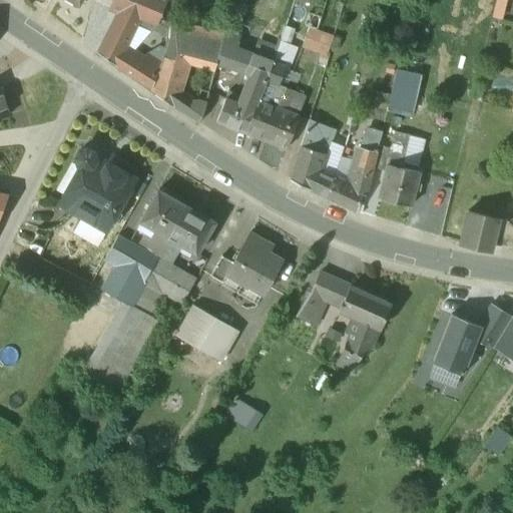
[(114,0),(110,9),(118,13),(119,12),(136,20),(136,19),(138,14),(155,22),(165,0),(114,0)]
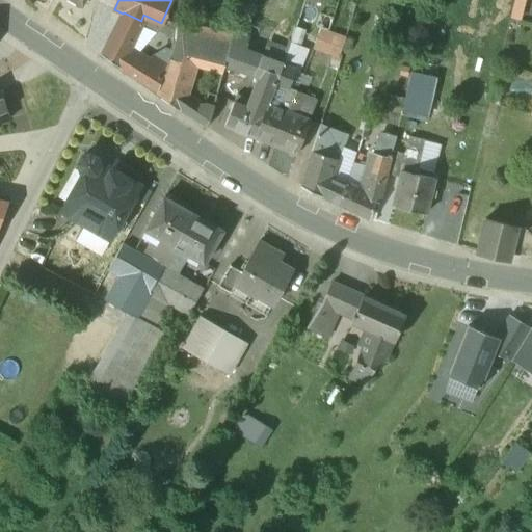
[(515,0),(513,18),(525,19),(527,0),(515,0)]
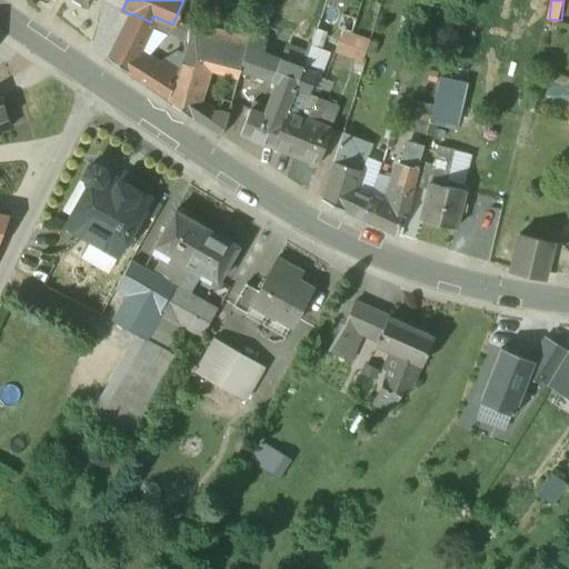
[(151,22),(132,13),(131,15),(108,60),(135,77),(146,57),(136,53),(152,22),(151,21),(151,22)]
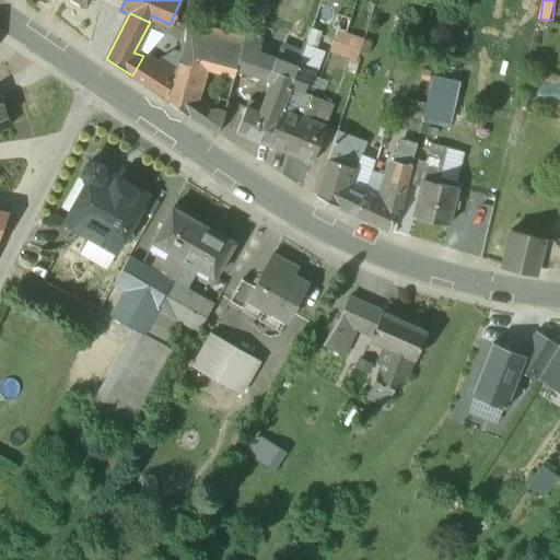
[(184,48),(177,68),(203,67),(207,59),(236,68),(244,39),(187,22),(184,48)]
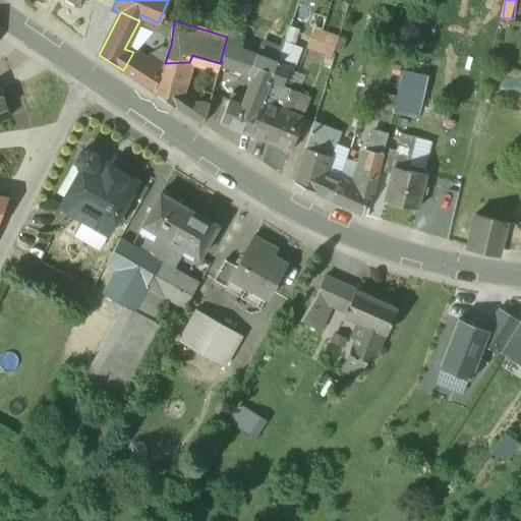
[(299,31),(290,26),(284,42),(293,45),(299,31)]
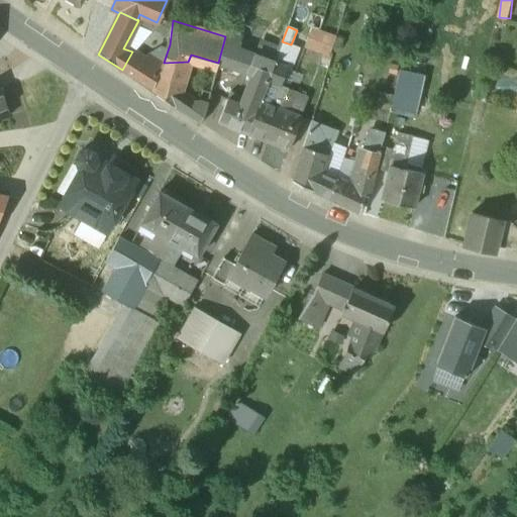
[(310,26),(304,46),(329,56),(336,34),(310,26)]
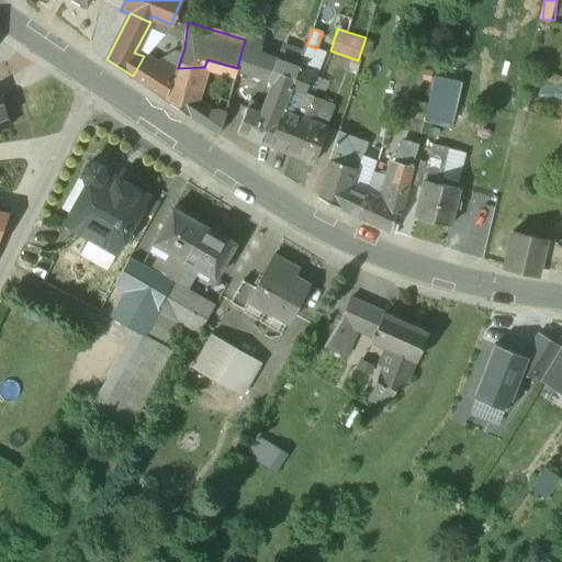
[(237,68),(254,74),(260,55),(256,54),(259,44),(245,40),(237,68)]
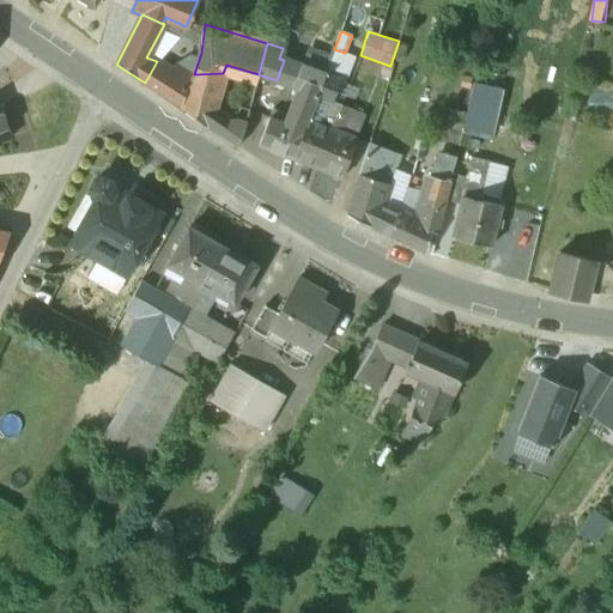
[(325,76),(284,60),(277,80),(297,89),(317,96),(325,76)]
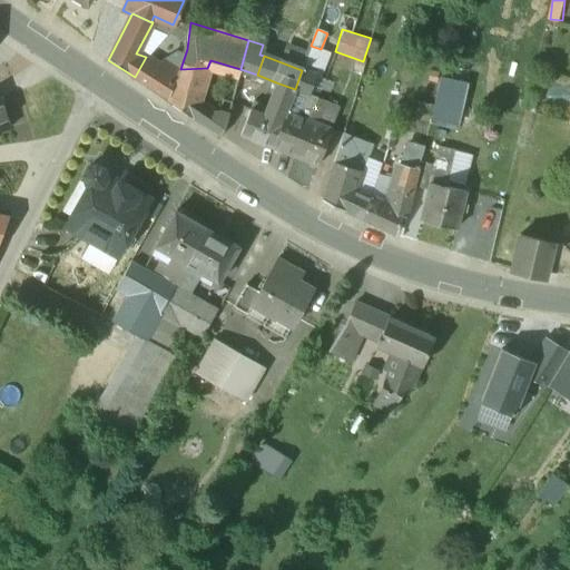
[(164,62),(157,67),(149,86),(168,98),(178,68),(164,62)]
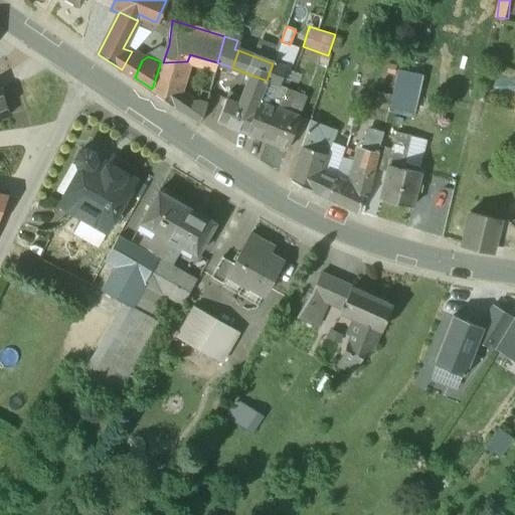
[(152,94),(173,107),(187,61),(163,62),(152,94)]
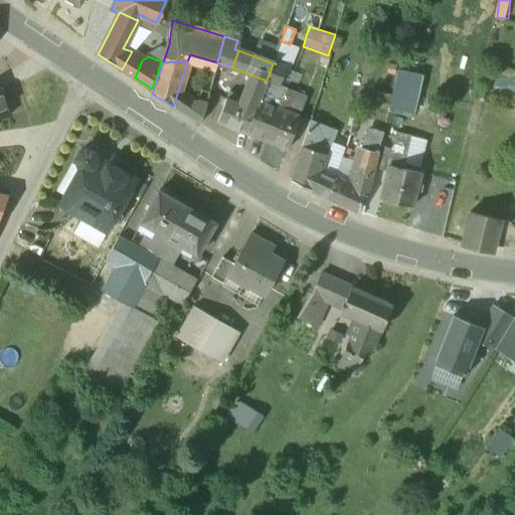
[(421,74),(398,69),(389,108),(412,114),(421,74)]
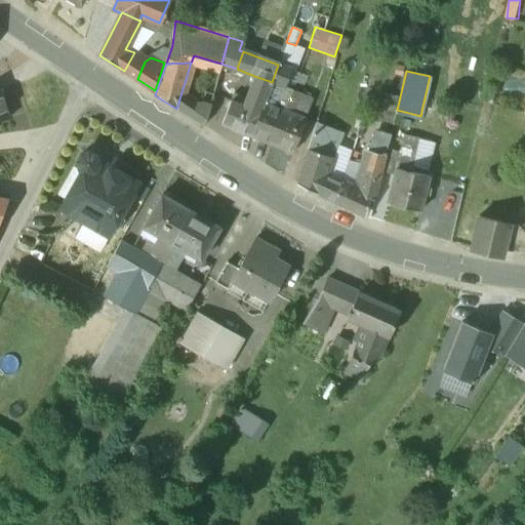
[(272,82),(254,76),(251,85),(268,92),(272,82)]
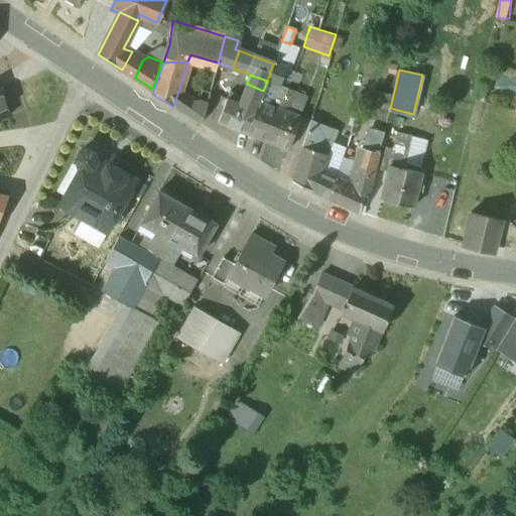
[(247,84),(236,111),(228,107),(221,122),(248,133),(260,100),(263,91),(247,84)]
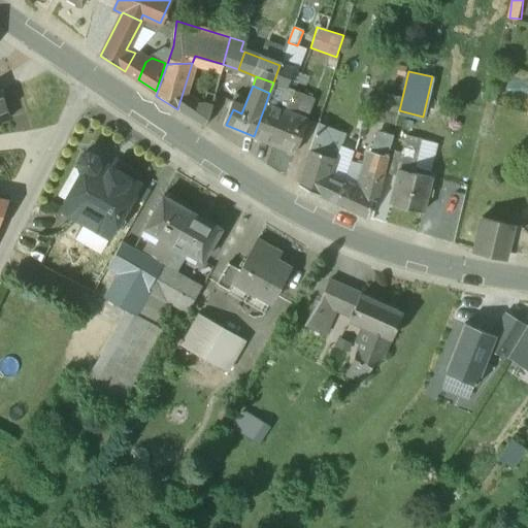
[(294,91),(284,87),(276,106),(287,110),(294,91)]
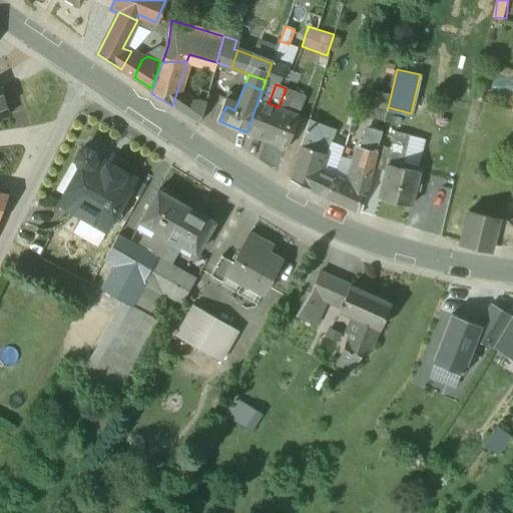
[(196,99),(191,100),(185,114),(198,122),(204,109),(209,91),(200,88),(196,99)]
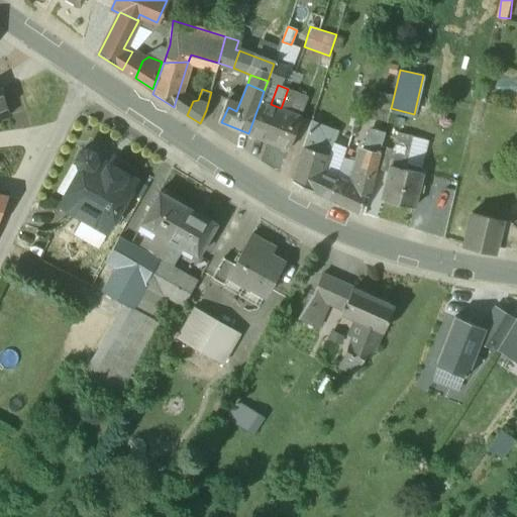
[(193,101),(179,93),(174,107),(187,115),(193,101)]
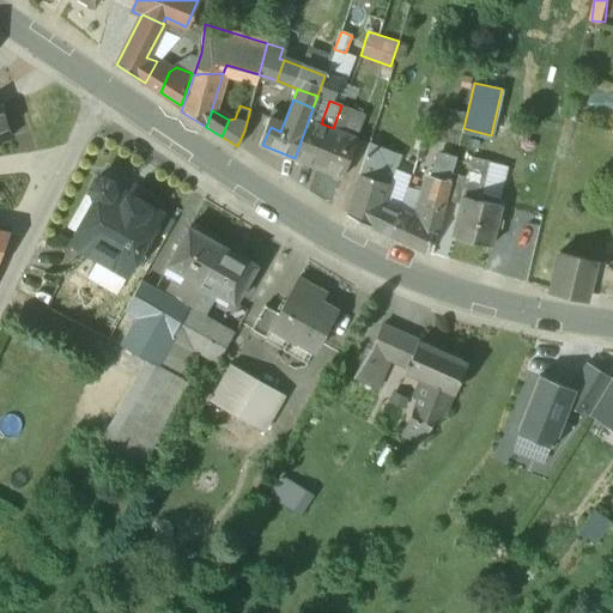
[(321,123),(309,119),(295,158),(319,168),(333,128),(321,123)]
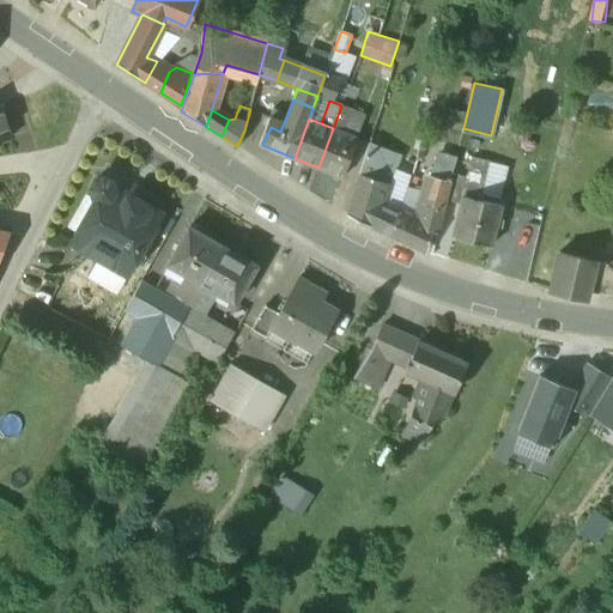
[(333,128),(319,168),(340,177),(357,138),(333,128)]
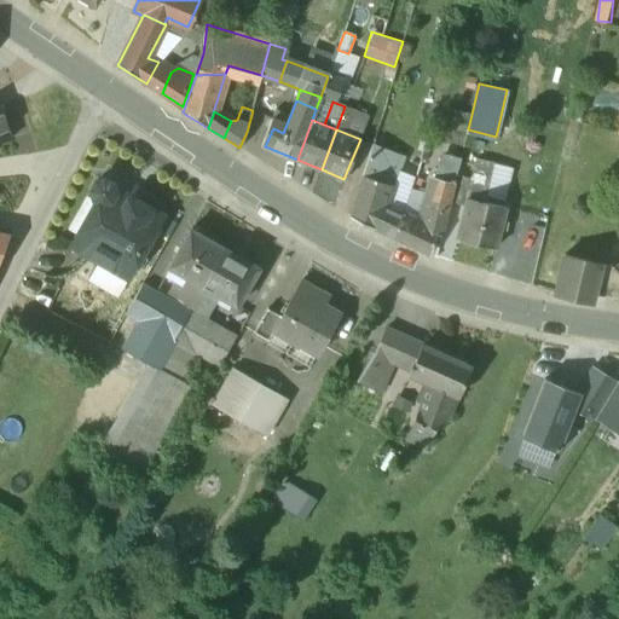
[(404,157),(372,144),(363,175),(392,187),(404,157)]
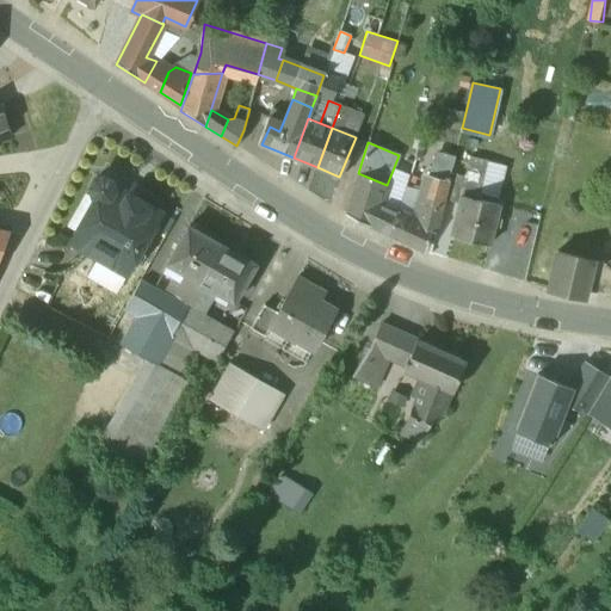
[(450,160),(436,156),(432,168),(446,172),(450,160)]
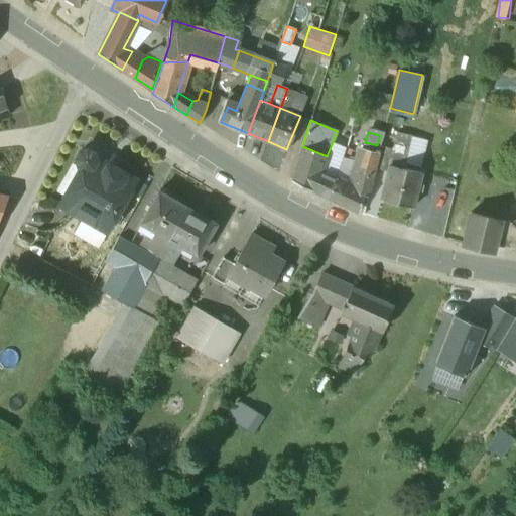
[(394,142),(388,167),(402,170),(410,137),(396,134),(394,142)]
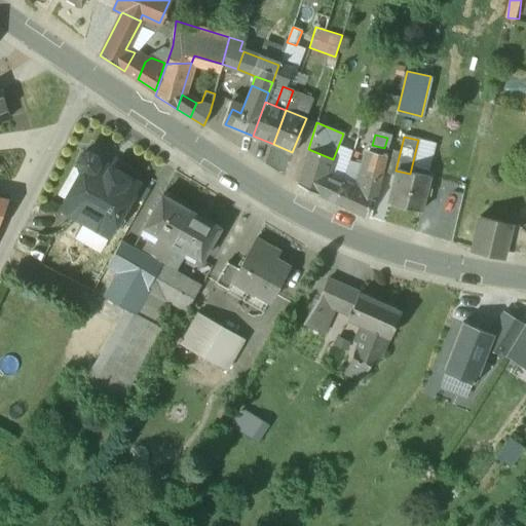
[(402,145),(389,142),(388,149),(386,156),(382,173),(395,176),(396,171),(402,145)]
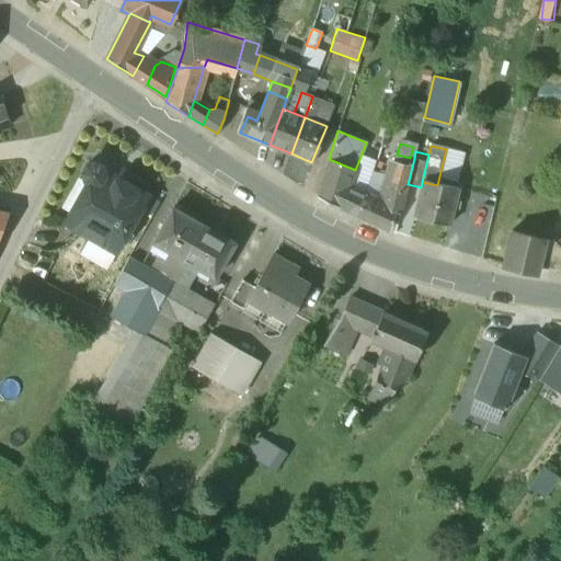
[(410,158),(397,155),(395,162),(412,167),(414,159),(410,158)]
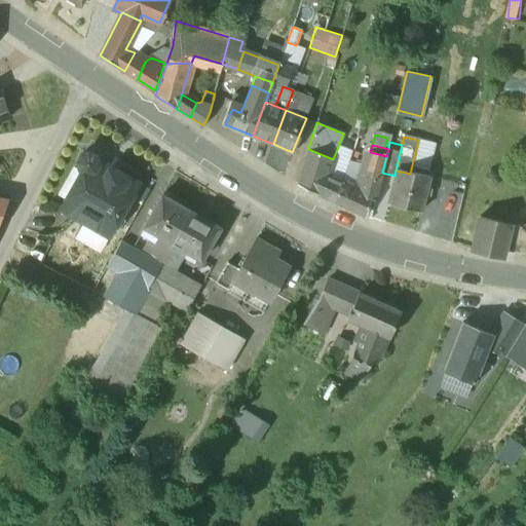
[(333,159),(308,149),(303,164),(327,176),(333,159)]
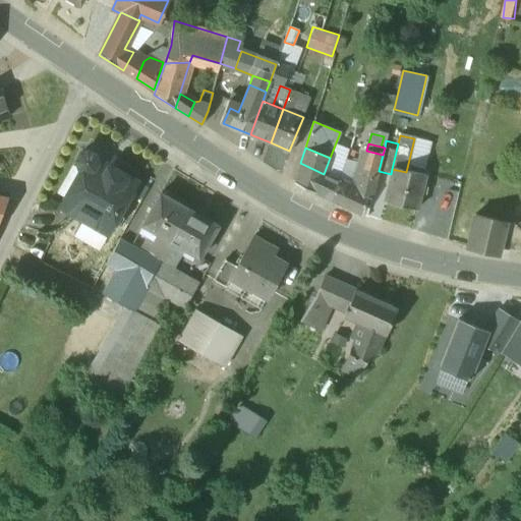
[(109,173),(95,165),(97,163),(94,155),(88,151),(79,153),(75,160),(77,168),(79,169),(58,207),(83,221),(88,215),(111,228),(137,182),(112,168),(109,173)]
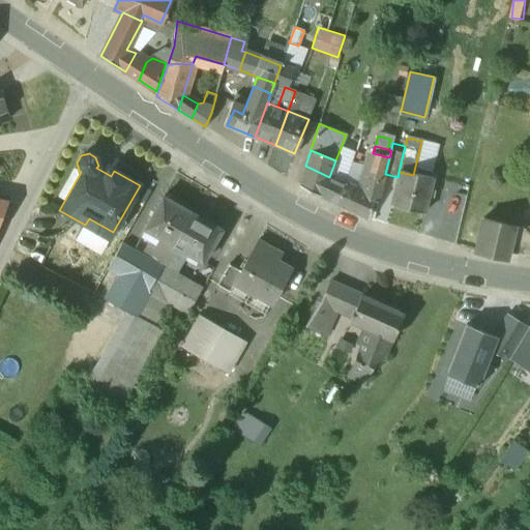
[(373,153),(372,153),(360,192),(374,199),(379,200),(385,174),(389,157),(373,153)]
